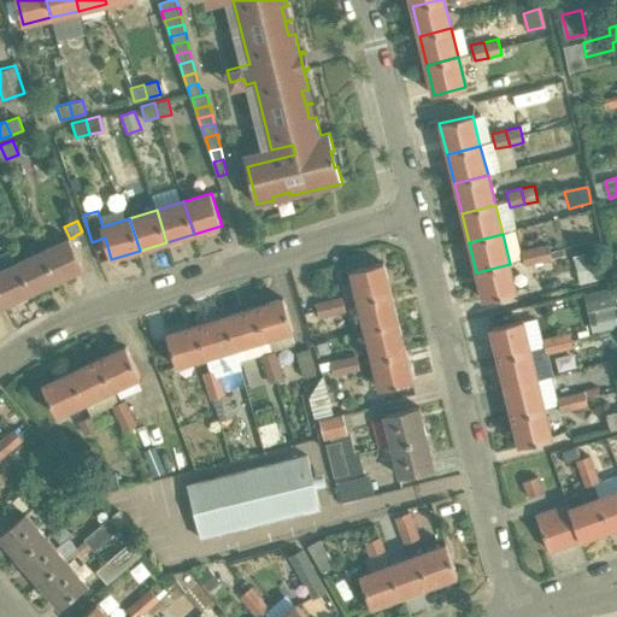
[(43,251),(58,282),(84,270),(70,239),(43,251)]
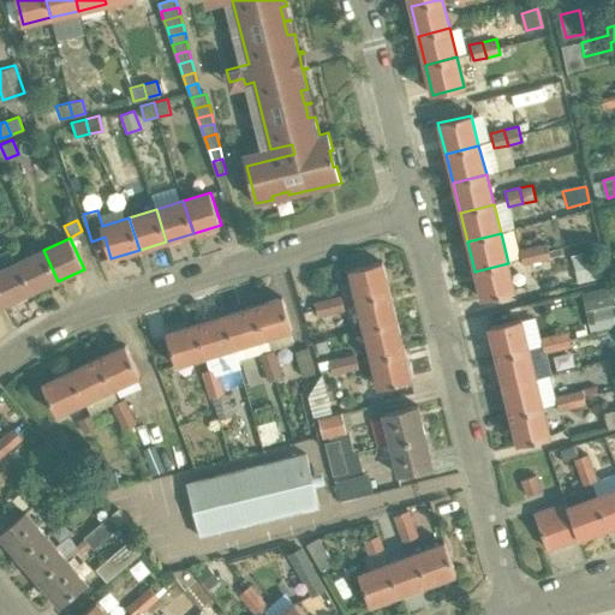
[(537,262),(550,258),(547,243),(533,246),(537,262)]
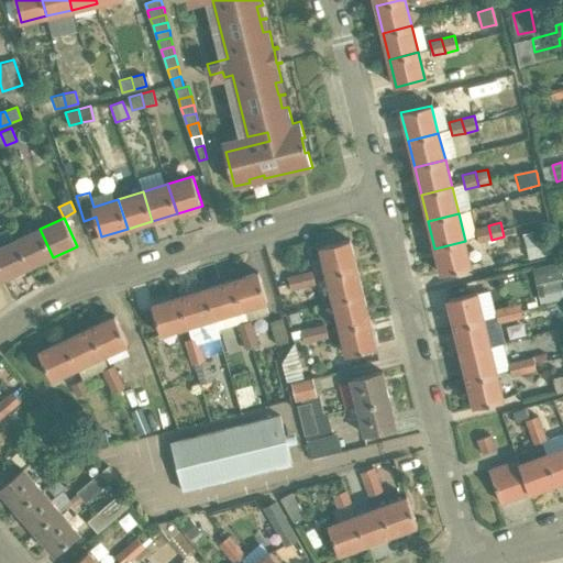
[(492,240),(488,225),(476,229),(479,242),(492,240)]
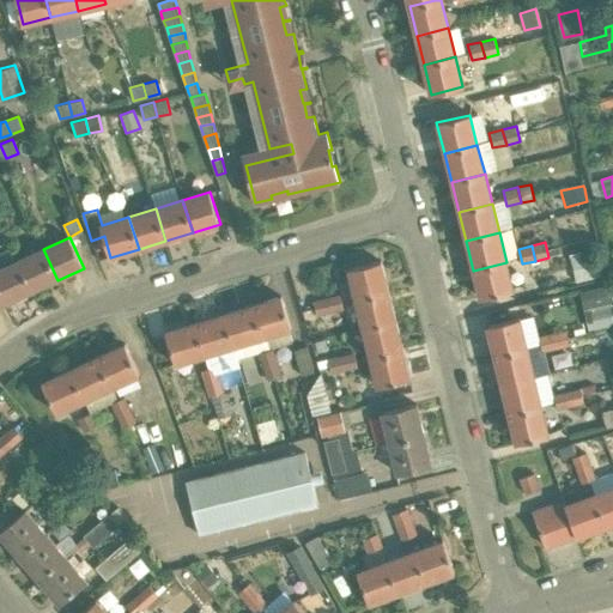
[(43,249),(17,261),(31,292),(58,280),(43,249)]
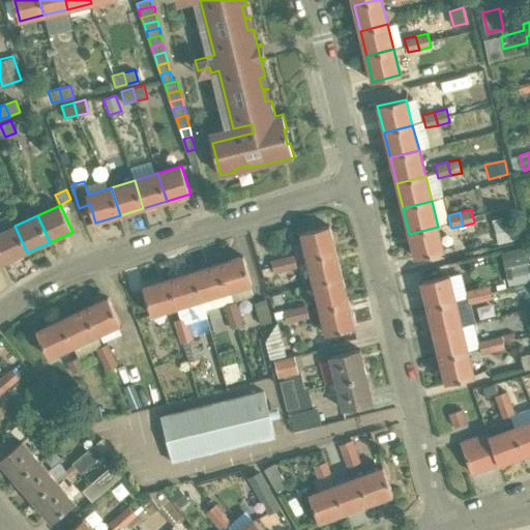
[(15,226),(0,232),(0,252),(5,263),(27,253),(15,226)]
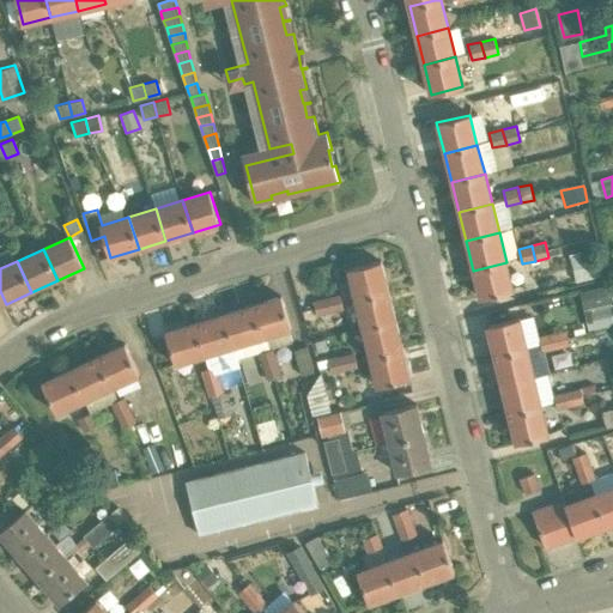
[(356,299),(388,291),(381,262),(349,269),(356,299)]
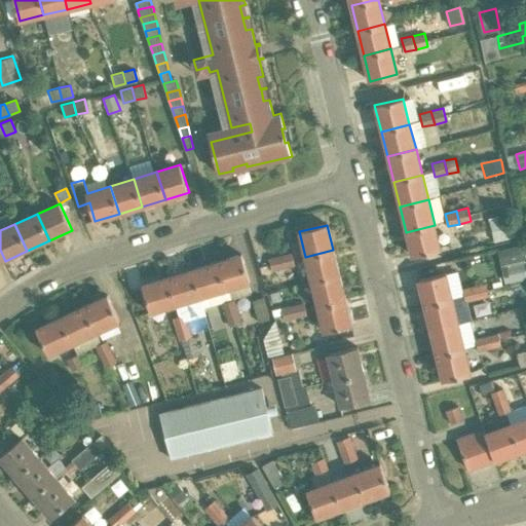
[(441,251),(435,225),(406,232),(412,258),(441,251)]
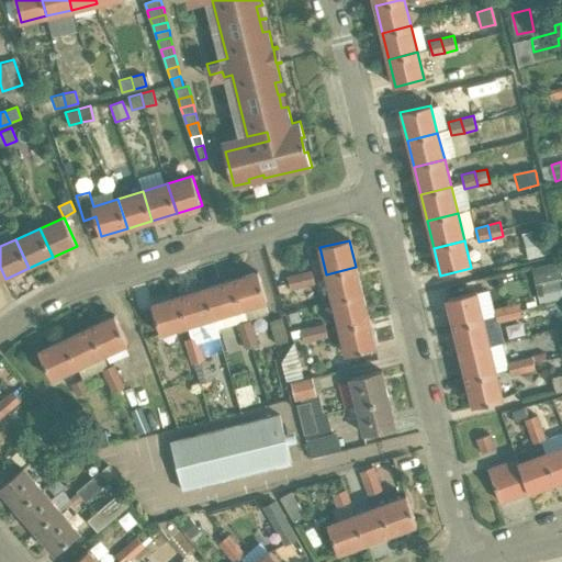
[(548,242),(525,247),(527,259),(551,254),(548,242)]
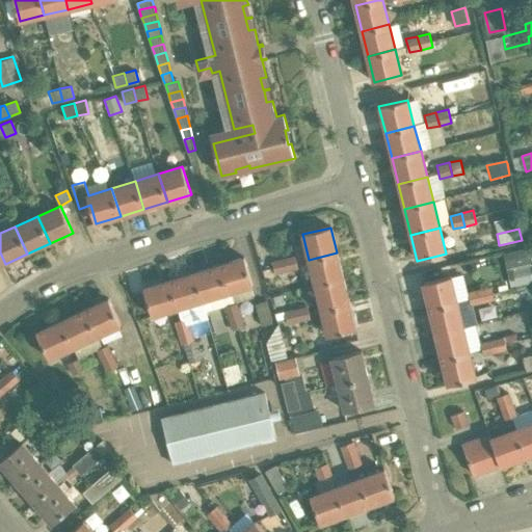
[(507,268),(529,263),(525,248),(504,254),(507,268)]
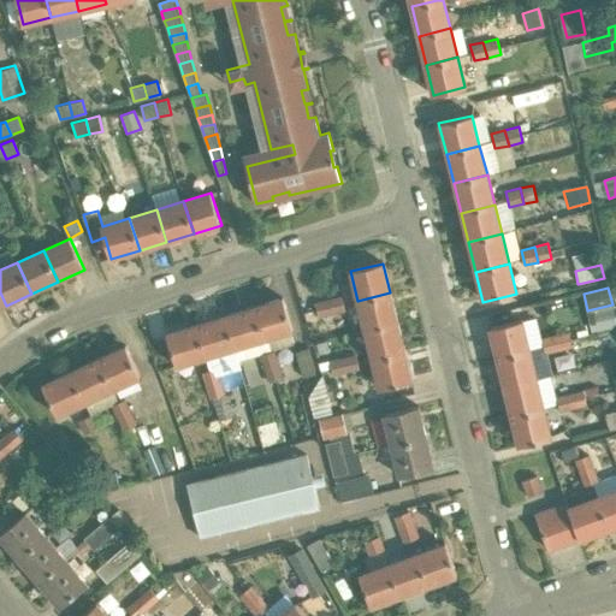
[(397,321),(390,292),(357,301),(365,330),(397,321)]
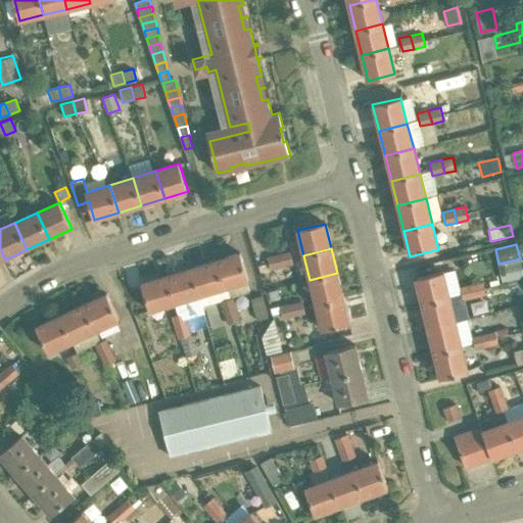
[(239,252),(215,259),(223,288),(226,299),(251,291),(248,281),(239,252)]
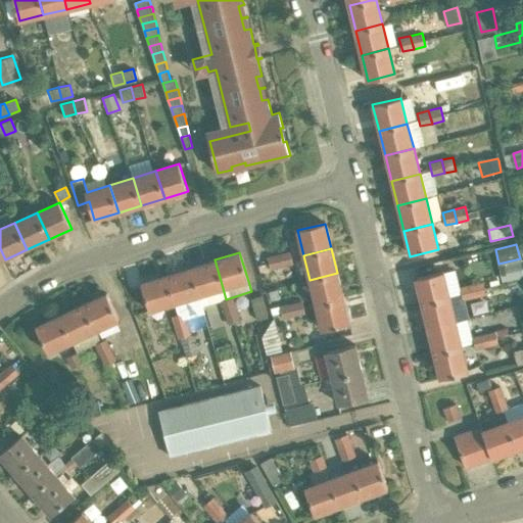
[(293,264),(290,252),(279,254),(281,267),(293,264)]
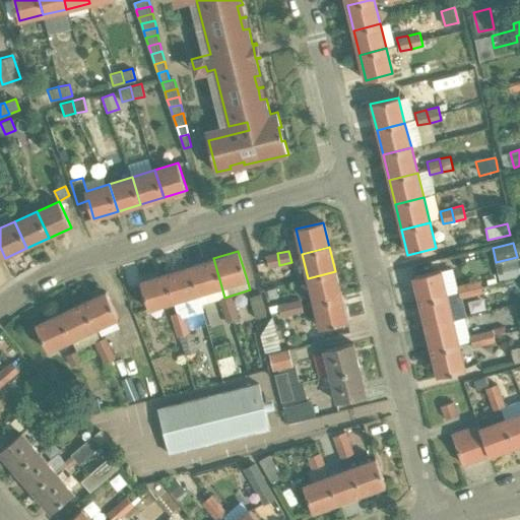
[(279,265),(277,253),(266,256),(268,267),(279,265)]
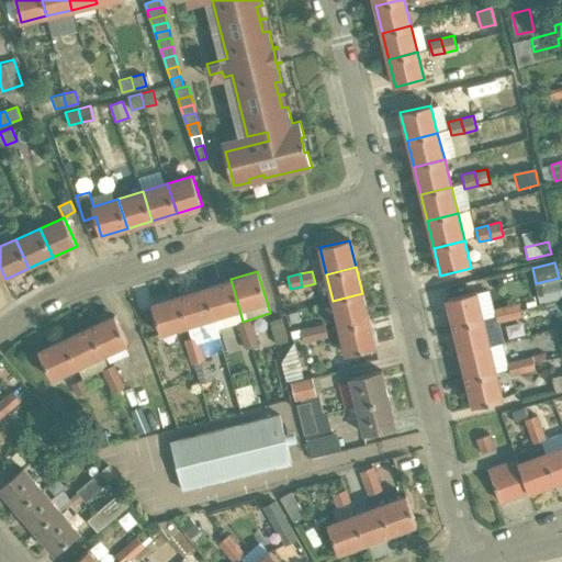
[(231,279),(204,287),(214,317),(217,329),(243,322),(239,310),(231,279)]
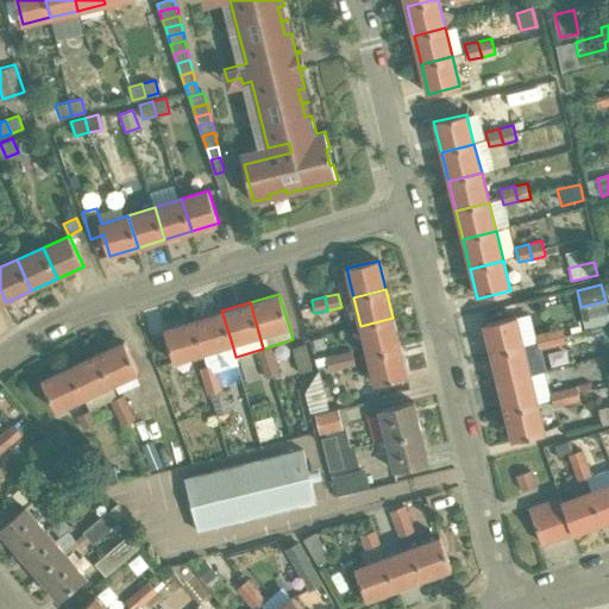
[(608,318),(606,303),(585,308),(589,328),(608,322),(608,318)]
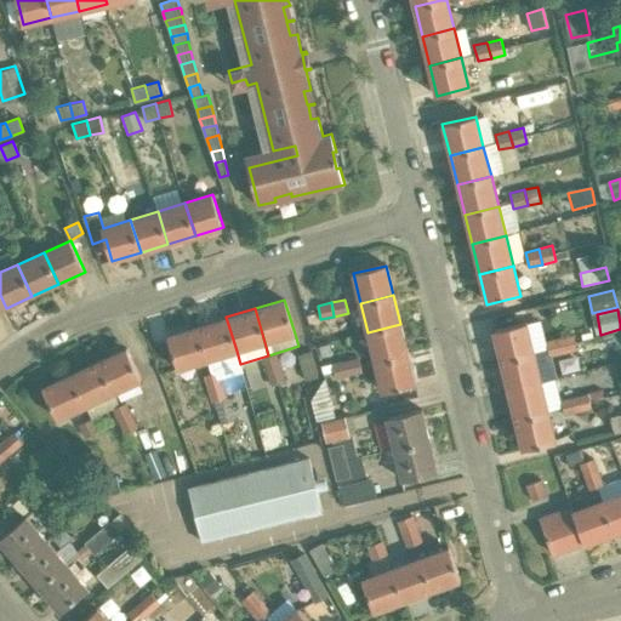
[(226,317),(197,326),(208,360),(211,374),(218,371),(220,377),(241,370),(240,364),(237,351),(226,317)]
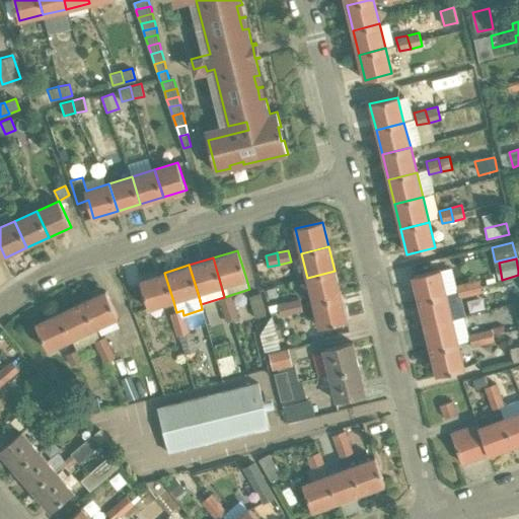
[(419,301),(446,294),(440,269),(413,276),(419,301)]
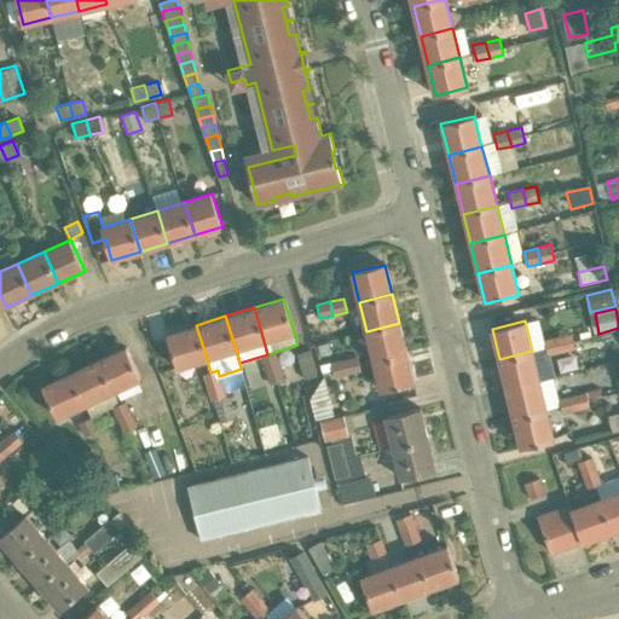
[(399,323),(366,331),(372,360),(405,352),(399,323)]
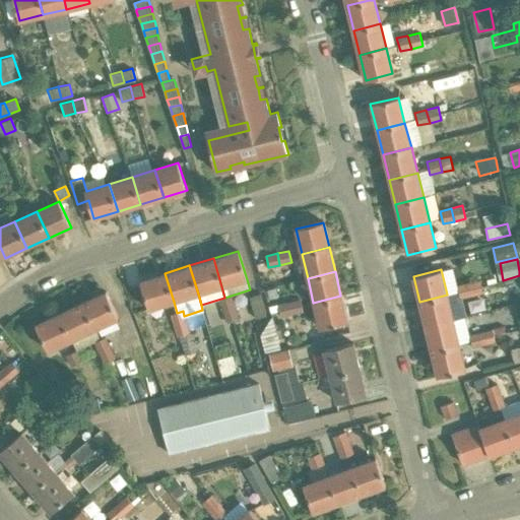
[(165,273),(140,280),(149,309),(174,302),(165,273)]
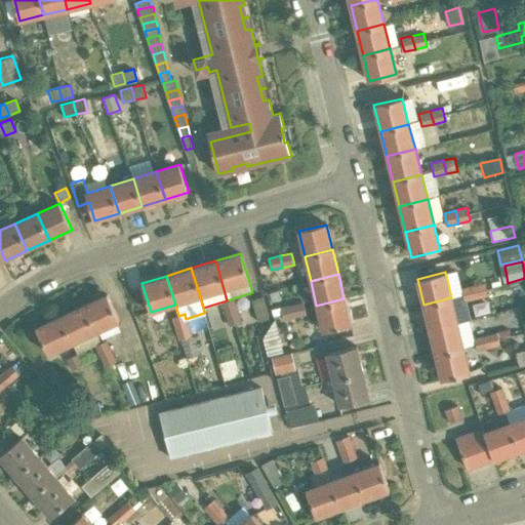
[(484,282),(473,285),(476,298),(488,295),(484,282)]
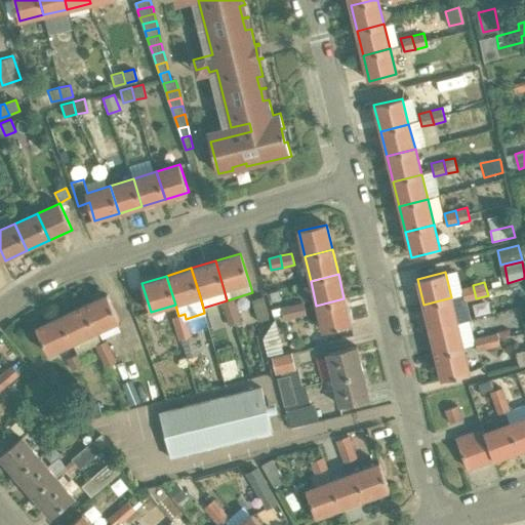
[(476,298),(473,285),(461,287),(465,300),(476,298)]
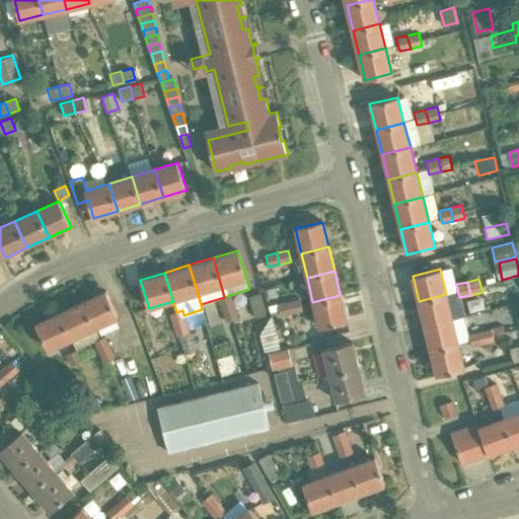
[(105,291),(82,302),(94,328),(118,317),(105,291)]
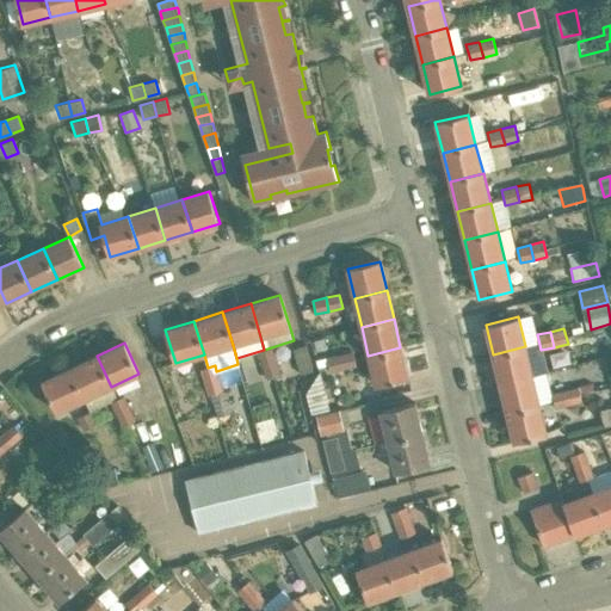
[(306,345),(292,349),(300,370),(301,374),(313,370),(306,345)]
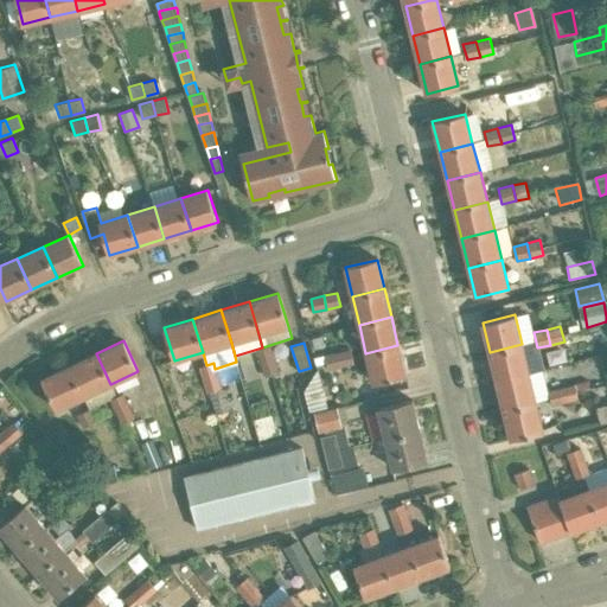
[(522,344),(490,352),(497,381),(529,374),(522,344)]
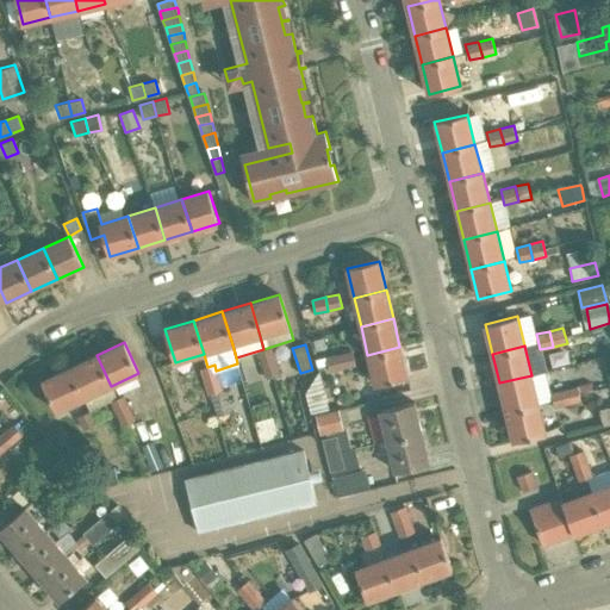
[(406,377),(399,347),(367,355),(374,384),(406,377)]
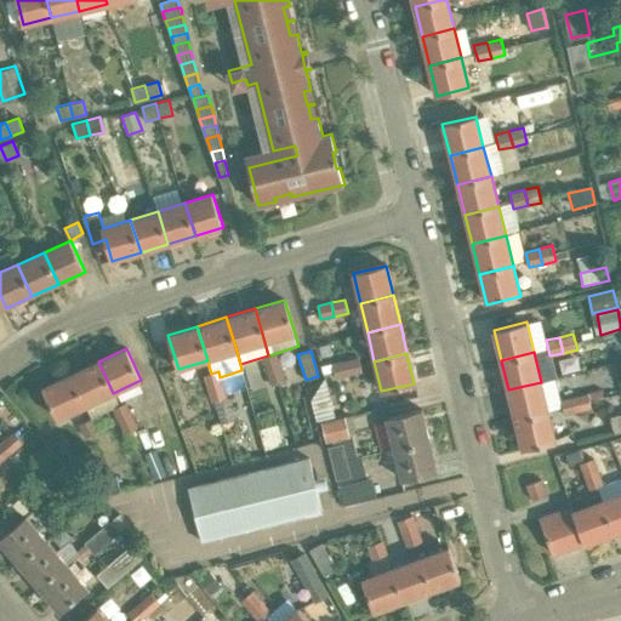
[(275,354),(262,358),(267,371),(280,368),(275,354)]
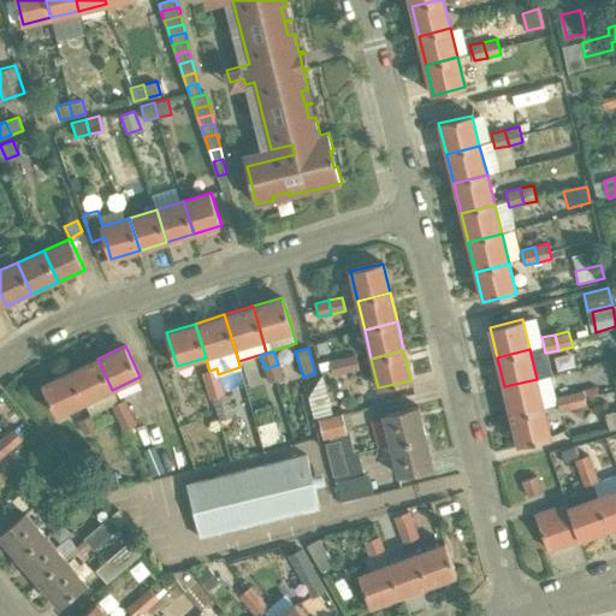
[(359,368),(355,355),(342,357),(345,372),(359,368)]
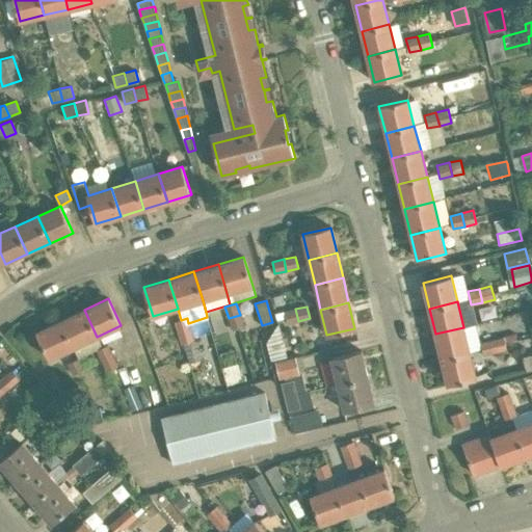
[(298,321),(295,309),(284,312),(286,323),(298,321)]
